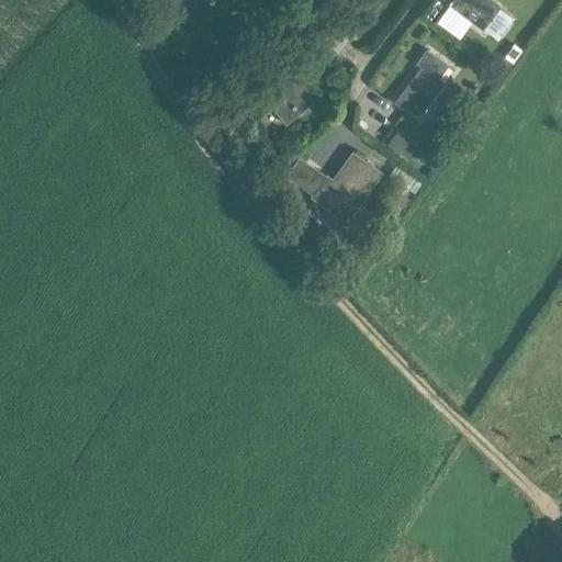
[(491,0),(452,0),(458,4),(456,9),(483,30),(499,7),(491,0)]
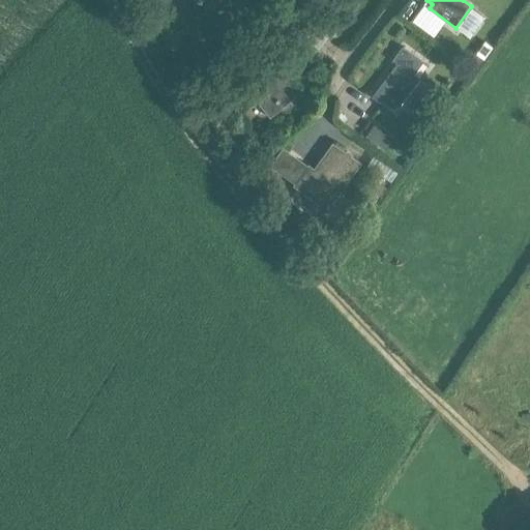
[(396,63),(373,96),(381,102),(382,100),(394,110),(398,105),(401,107),(419,81),(420,79),(415,76),(424,63),(403,47),(392,60),(396,63)]
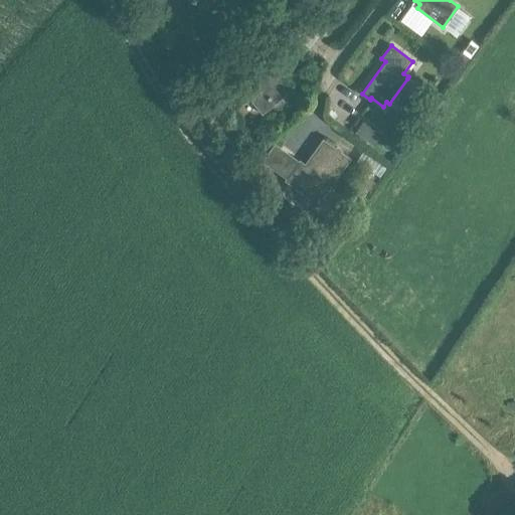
[(255,88),(246,95),(263,115),(288,95),(285,92),(290,89),(281,78),(284,76),(278,69),(277,70),(268,60),(247,77),(255,88)]
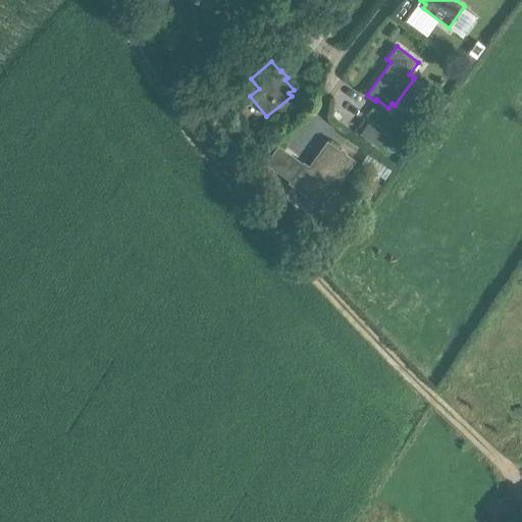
[(304,162),(291,181),(290,183),(319,205),(319,206),(323,209),(327,203),(326,202),(356,161),(346,154),(348,152),(342,148),(341,149),(328,140),(310,166),(304,162)]
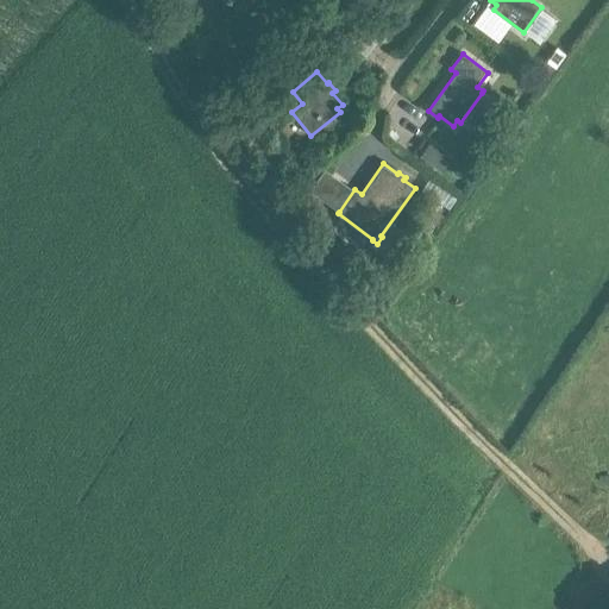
[(320,198),(336,176),(326,169),(311,190),(320,198)]
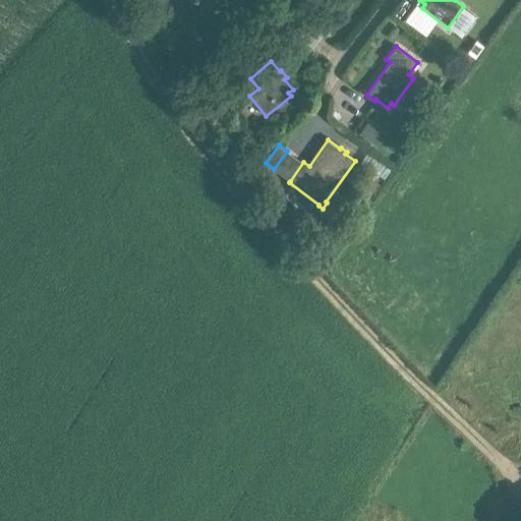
[(295,219),(303,210),(292,200),(284,210),(295,219)]
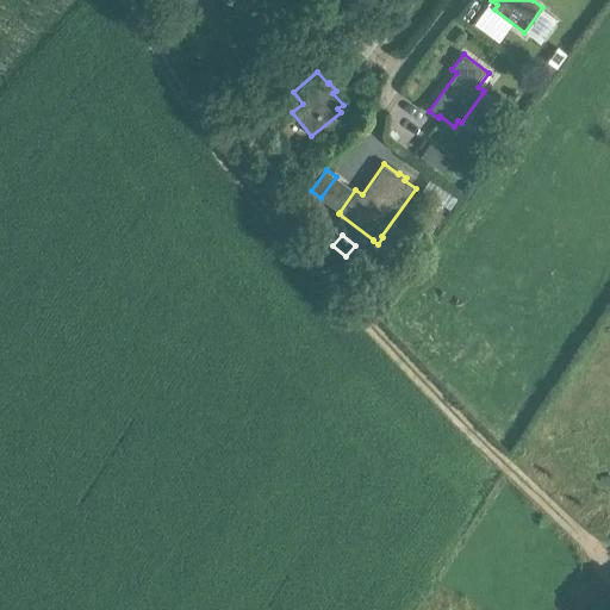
[(360,267),(369,256),(356,246),(347,256),(360,267)]
